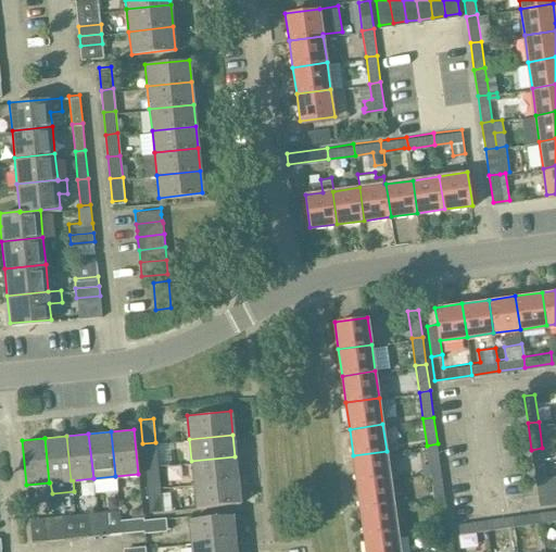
[(144,466),(158,464),(155,442),(142,443),(144,466)]
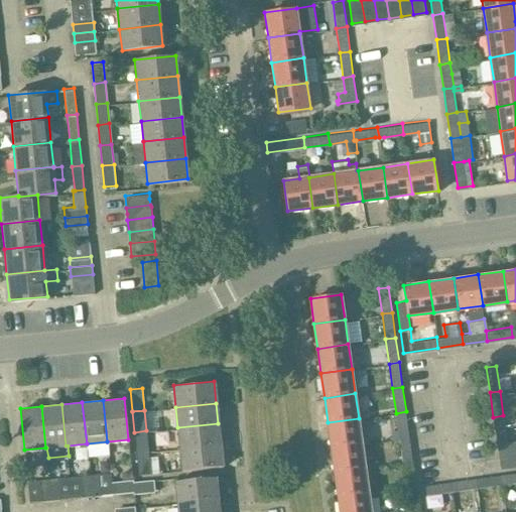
[(409,436),(406,411),(396,413),(399,437),(409,436)]
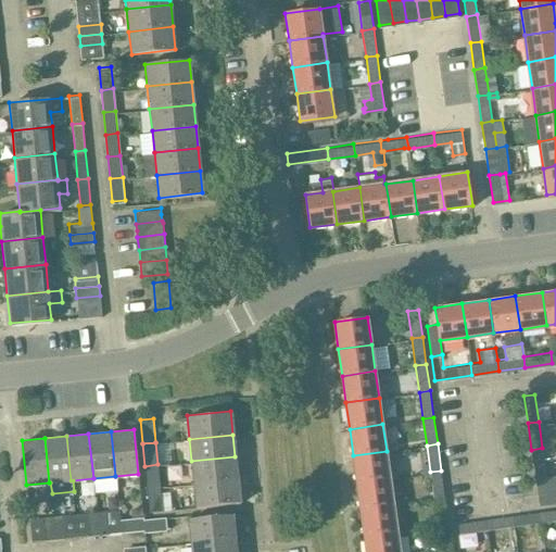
[(542,448),(531,450),(535,477),(546,475),(542,448)]
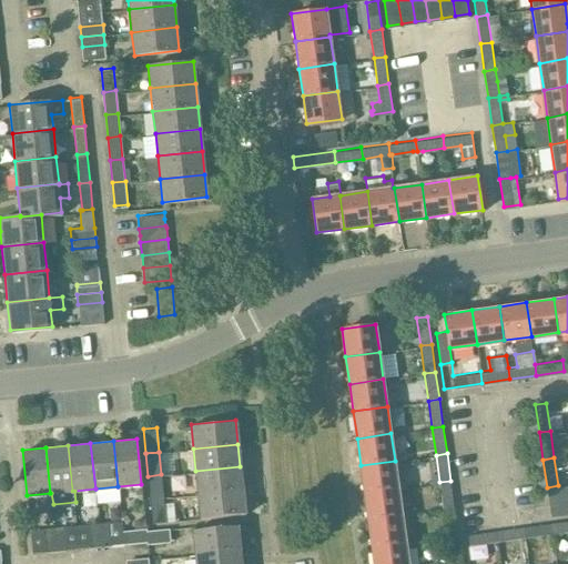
[(364,493),(398,489),(395,461),(361,465),(364,493)]
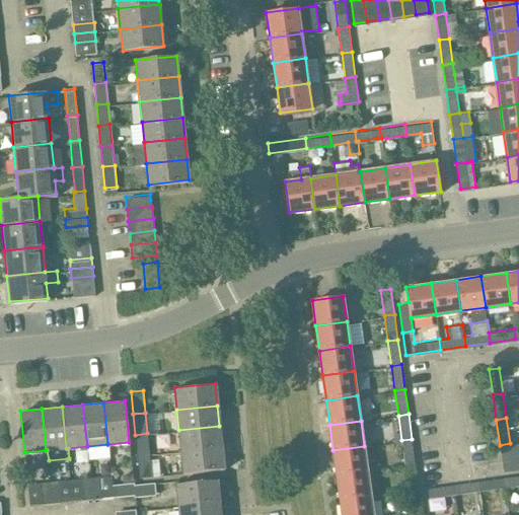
[(180,451),(221,446),(219,426),(178,430),(180,451)]
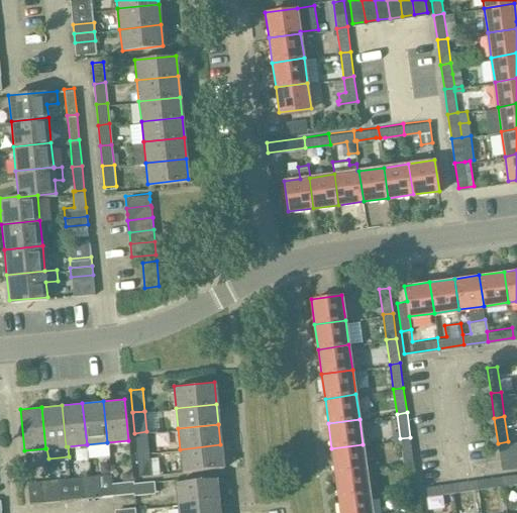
[(136,453),(148,452),(146,431),(134,433),(136,453)]
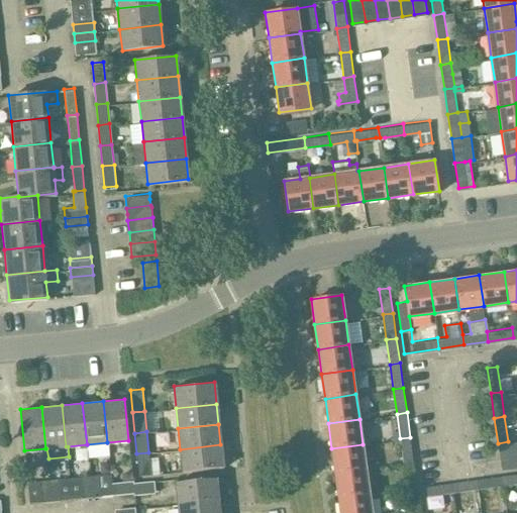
[(413,463),(410,437),(400,438),(403,464),(413,463)]
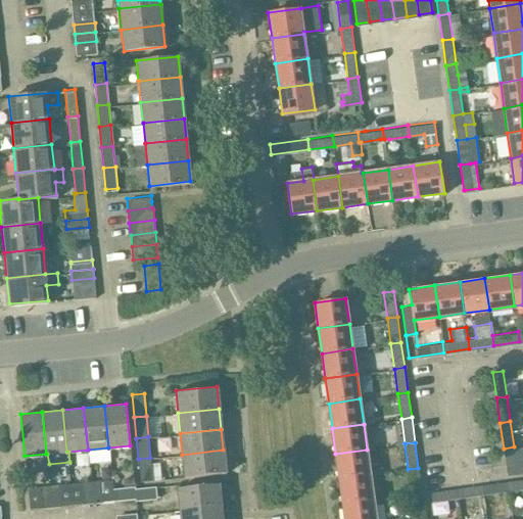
[(514,446),(504,449),(507,474),(522,471),(522,447),(522,445),(514,446)]
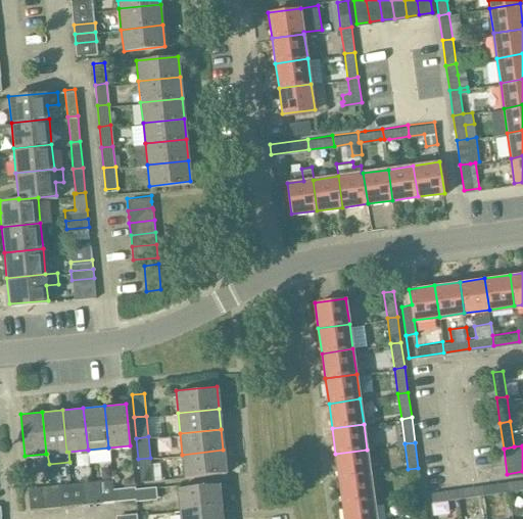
[(223,450),(182,455),(184,476),(226,472),(223,450)]
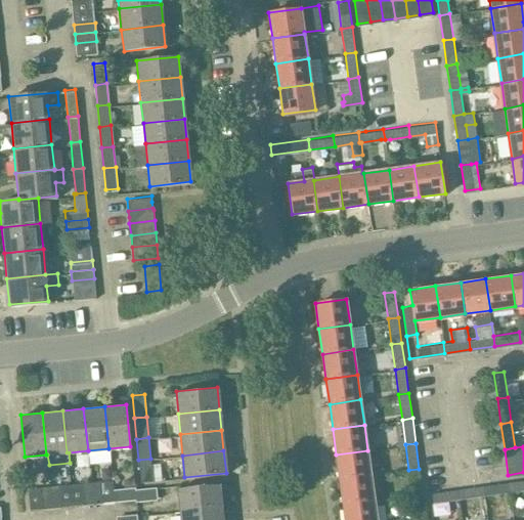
[(340,480),(372,475),(367,450),(336,455),(340,480)]
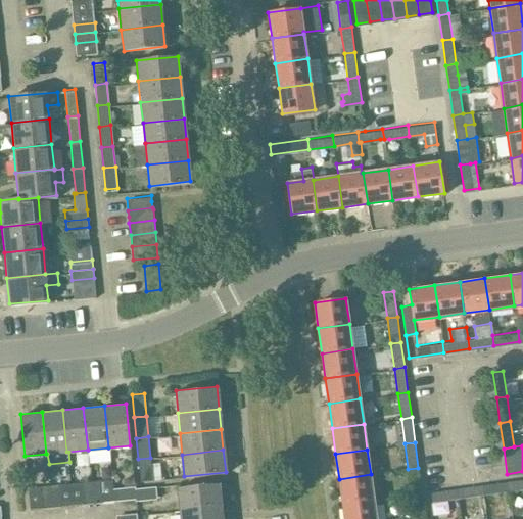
[(150,458),(138,459),(141,480),(152,479),(150,458)]
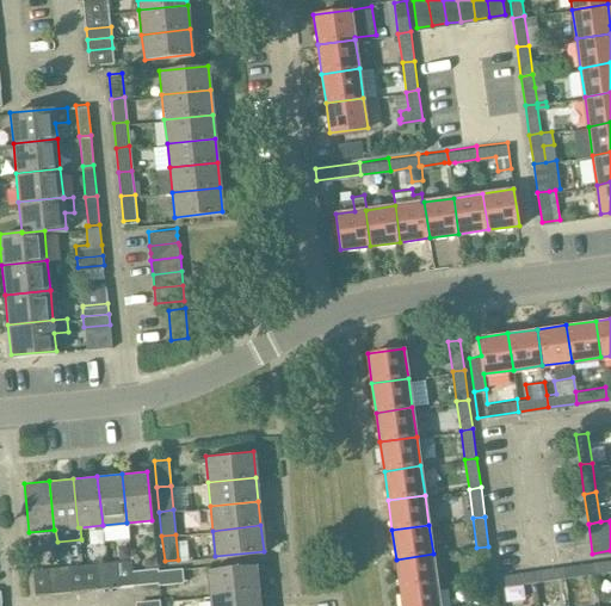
[(488,546),(476,548),(481,577),(493,575),(488,546)]
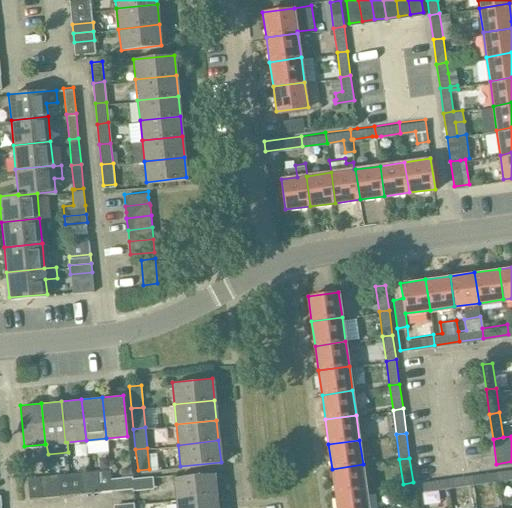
[(335,493),(366,489),(363,464),(332,469),(335,493)]
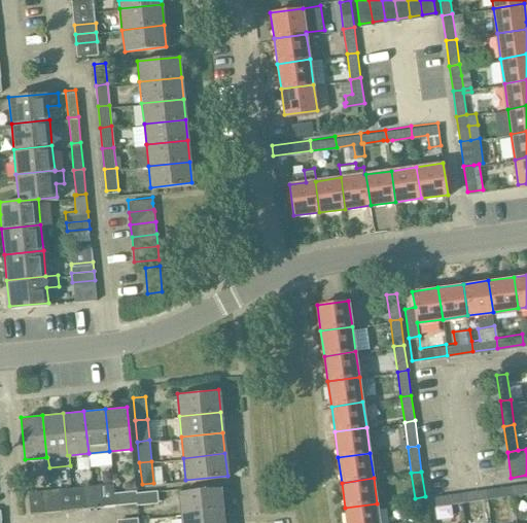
[(526,481),(511,484),(513,493),(526,491),(526,481)]
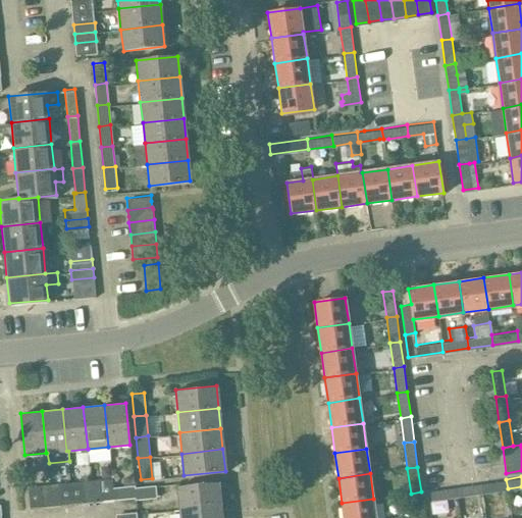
[(112,477),(82,480),(83,490),(92,489),(101,488),(102,500),(114,499),(113,486),(112,477)]
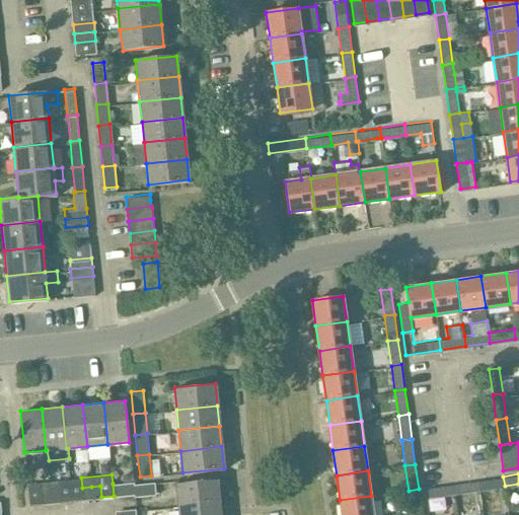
[(505,486),(503,476),(478,480),(479,490),(480,489),(505,486)]
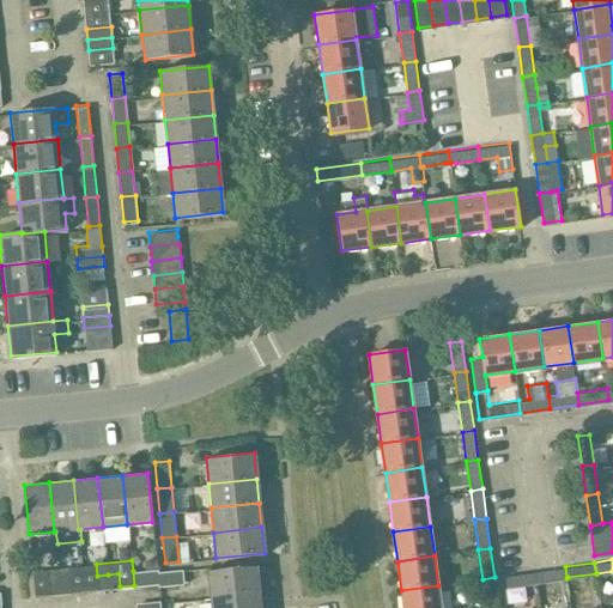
[(68,566),(48,569),(49,581),(59,579),(70,578),(68,566)]
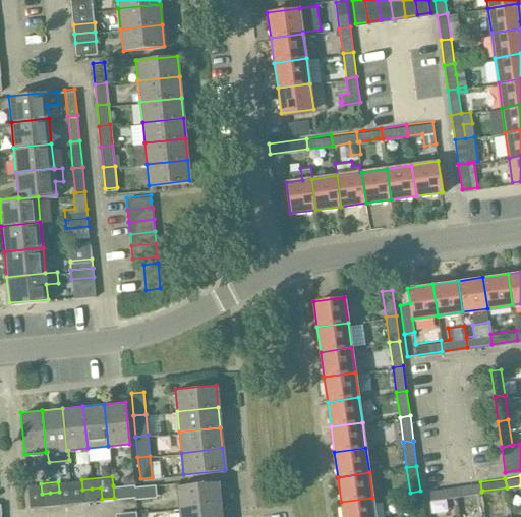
[(176,485),(178,507),(220,503),(218,481),(176,485)]
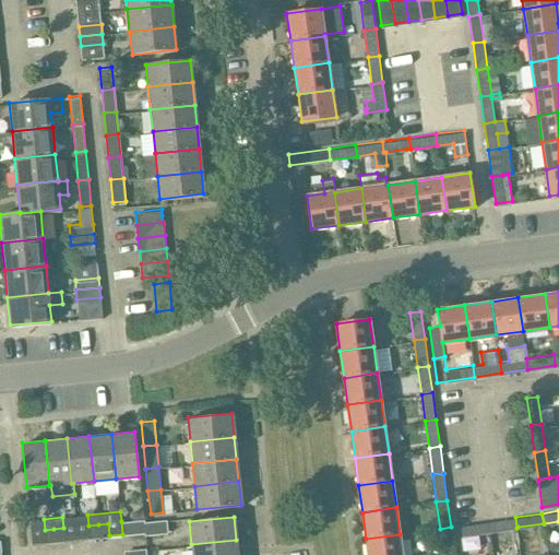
[(516,528),(515,517),(488,520),(489,531),(516,528)]
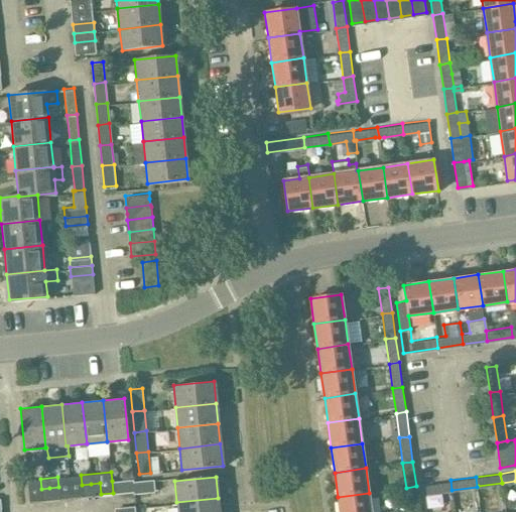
[(133,479),(112,481),(113,493),(134,491),(135,491),(134,481),(133,479)]
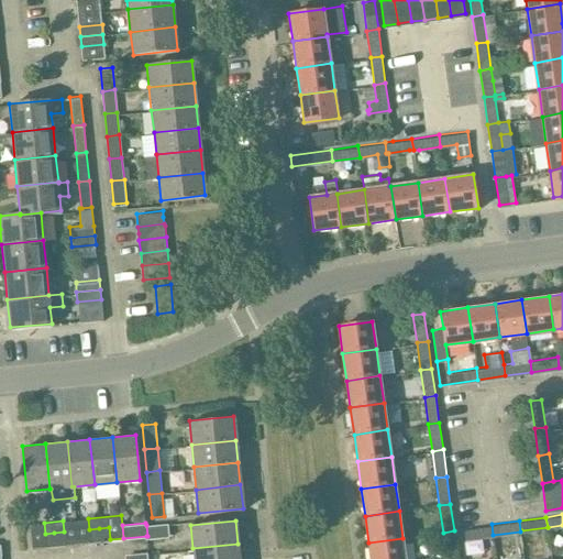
[(162,524),(146,525),(147,536),(146,536),(146,538),(163,536),(162,524)]
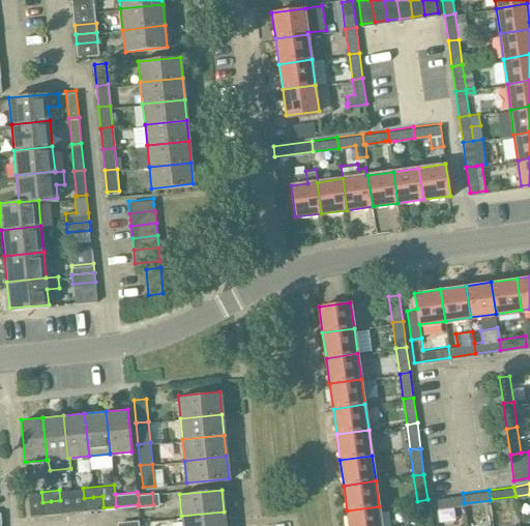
[(438,507),(464,503),(463,493),(437,497),(438,507)]
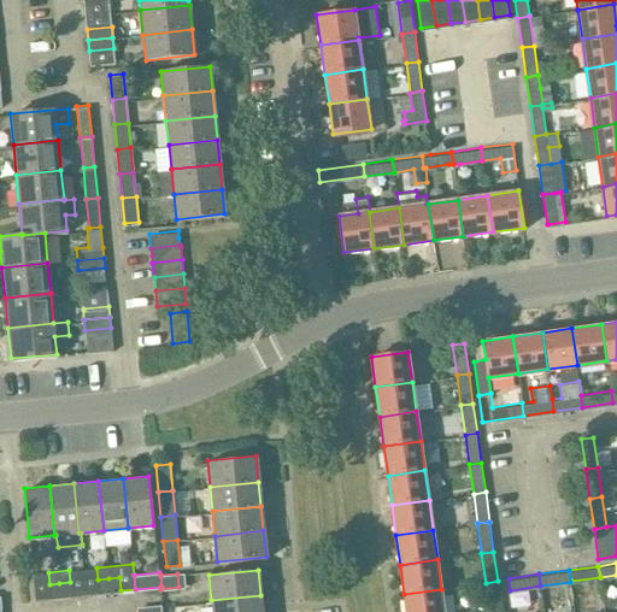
[(109,578),(98,580),(99,593),(121,590),(119,577),(109,578)]
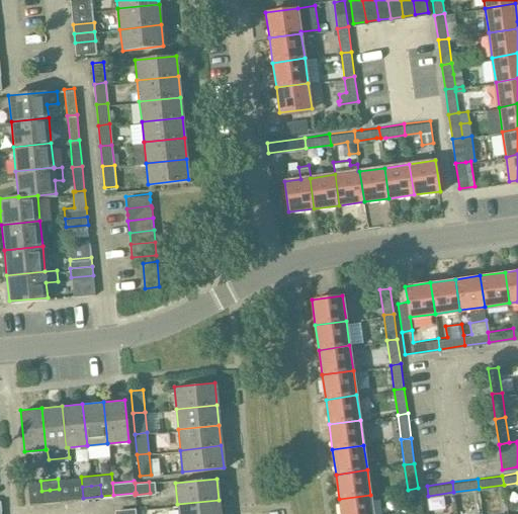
[(412,513),(421,513),(418,488),(408,490),(411,513),(412,513)]
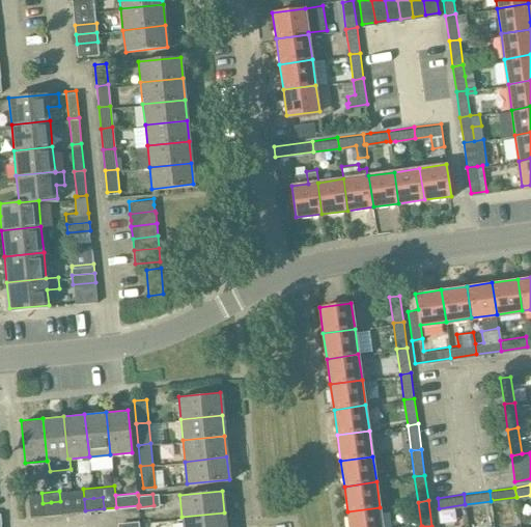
[(51,502),(43,503),(44,515),(61,512),(60,501),(51,502)]
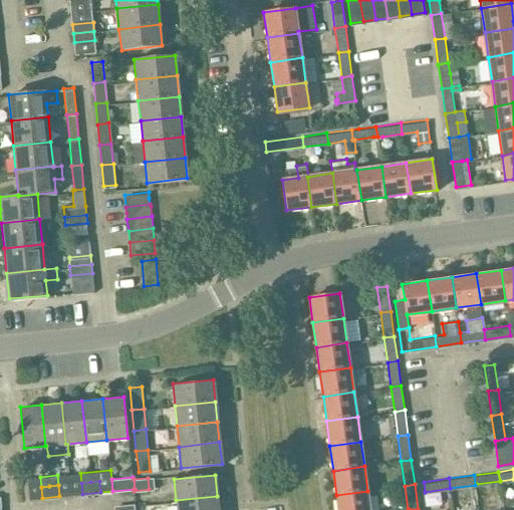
[(338,509),(369,509),(367,491),(336,495),(338,509)]
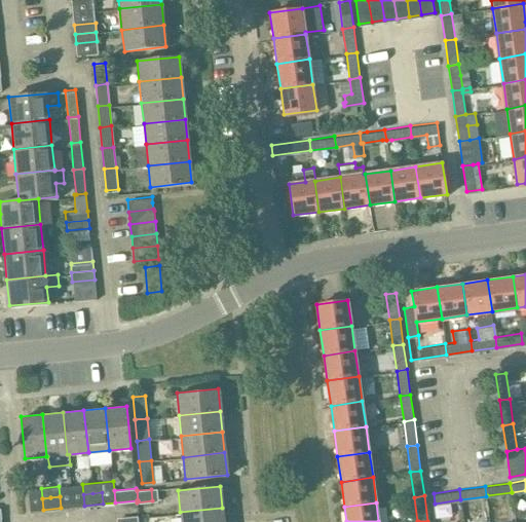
[(181,521),(223,521),(222,508),(180,512),(181,521)]
